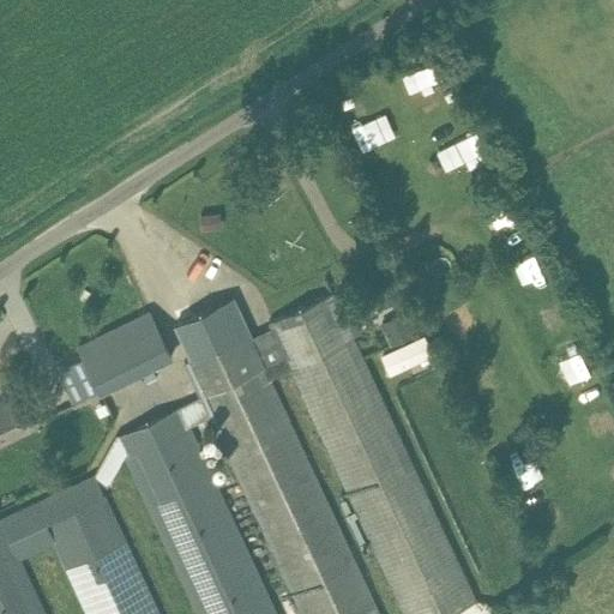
[(423,94),(445,88),(439,68),(417,76),(423,94)]
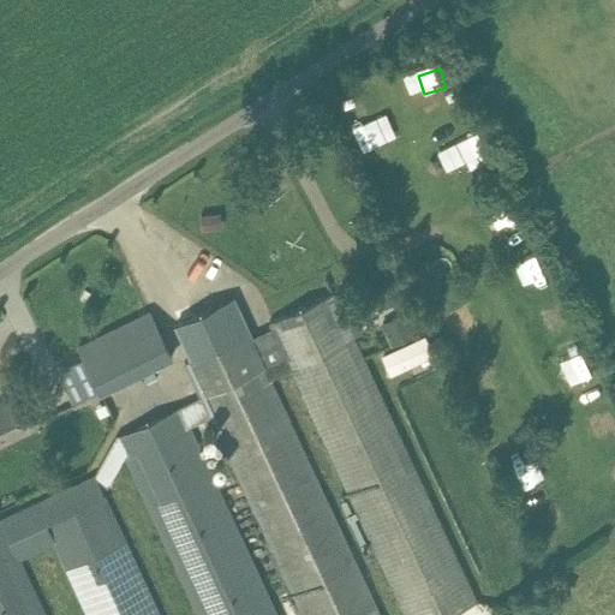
[(446,175),(485,150),(471,127),(431,153),(446,175)]
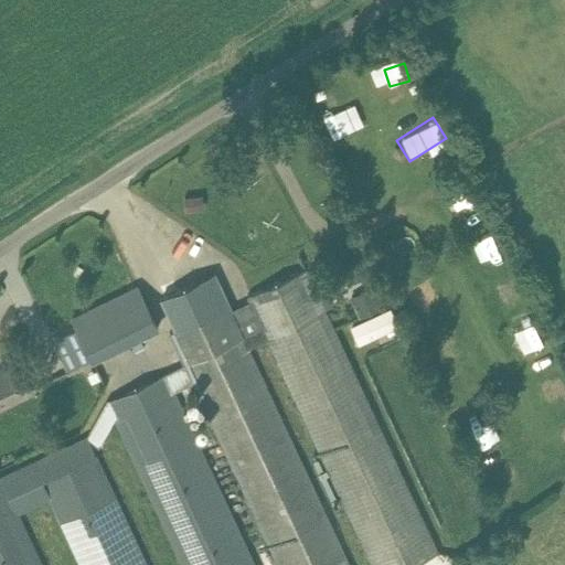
[(336,146),(354,137),(347,119),(327,129),(336,146)]
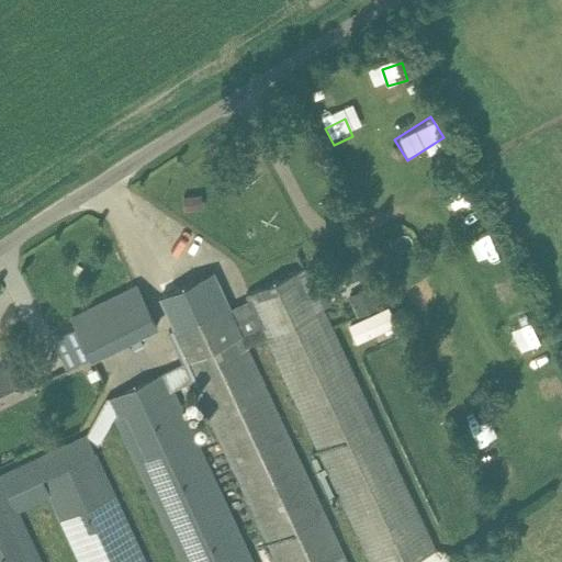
[(304,267),(246,294),(248,299),(261,325),(266,337),(370,561),(407,561),(436,549),(304,267)]
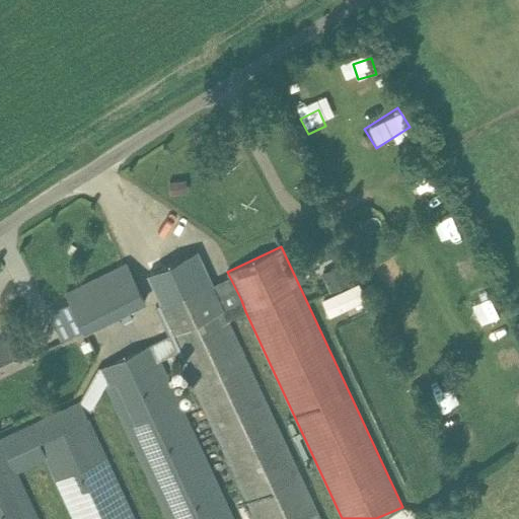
[(180,257),(148,273),(161,302),(159,303),(173,334),(180,349),(257,518),(321,518),(228,319),(245,311),(241,300),(223,308),(212,284),(210,280),(200,258),(184,266),(180,257)]
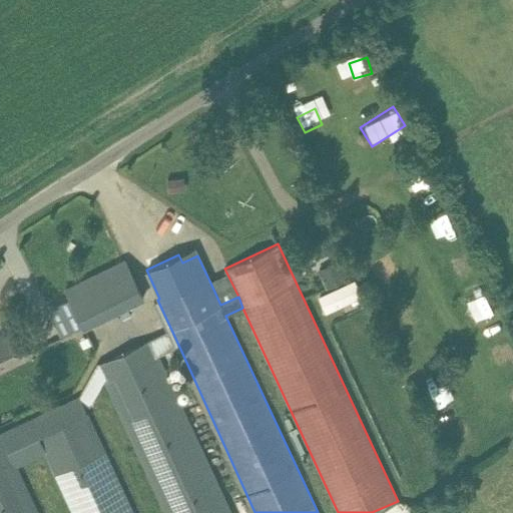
[(125,260),(65,290),(84,327),(143,298),(125,260)]
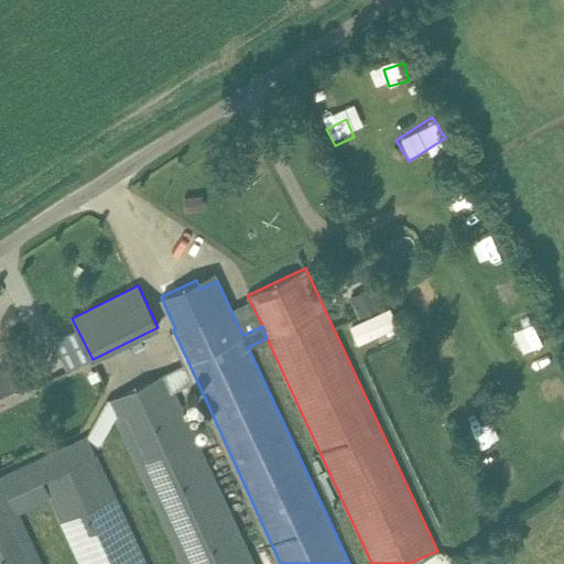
[(390,306),(350,325),(358,343),(399,324),(390,306)]
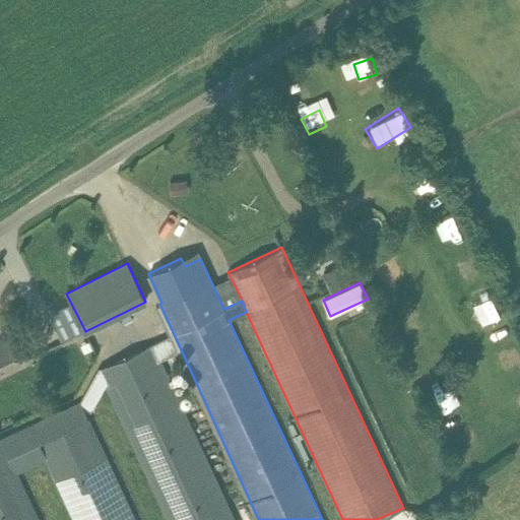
[(152,344),(100,369),(106,384),(169,519),(234,519),(159,360),(181,349),(174,334),(152,344)]
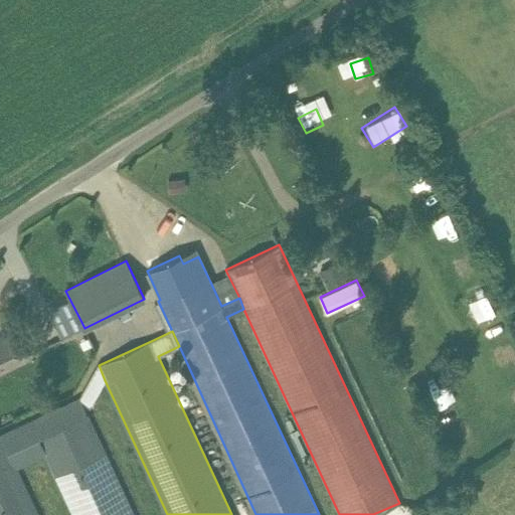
[(0,369),(23,358),(11,334),(0,339),(0,369)]
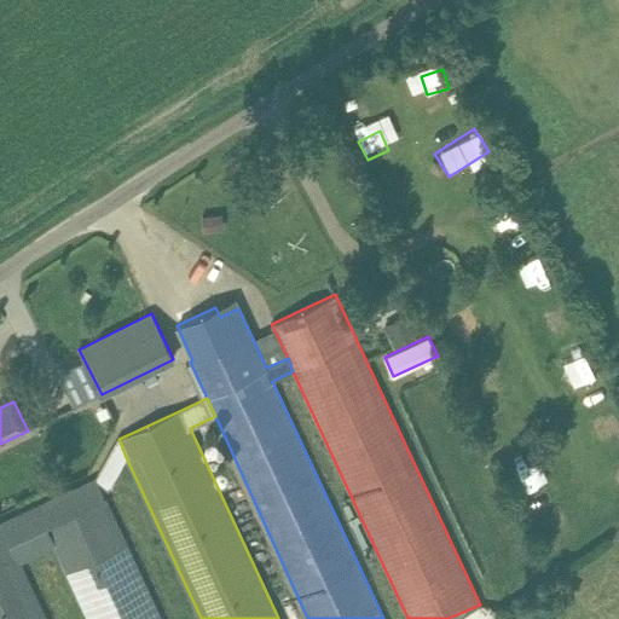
[(96,479),(1,522),(19,562),(56,545),(88,618),(161,618),(104,496),(126,457),(119,439),(96,479)]
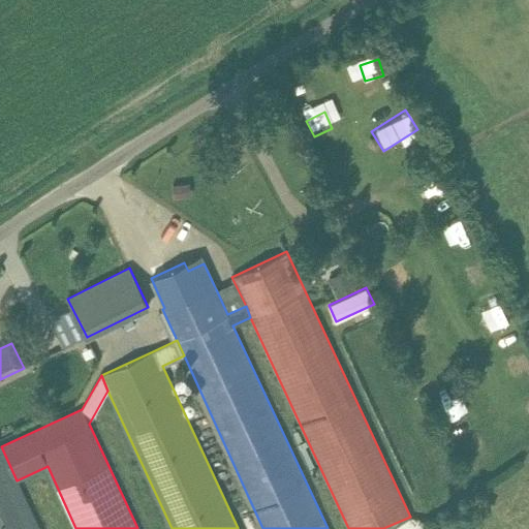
[(1,446),(0,446),(0,528),(39,528),(17,480),(1,446)]
